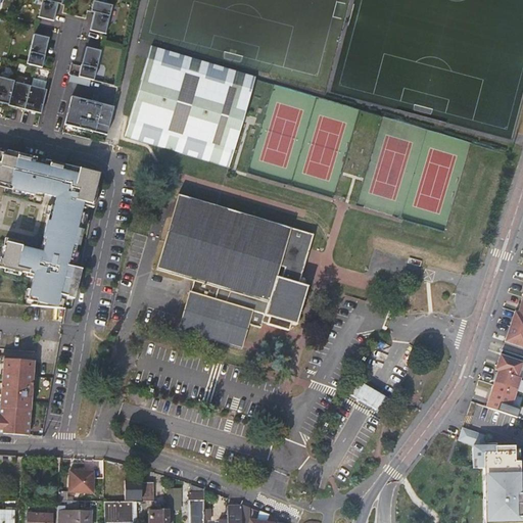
[(42,0),(39,17),(53,21),(58,3),(62,5),(62,0),(42,0)]
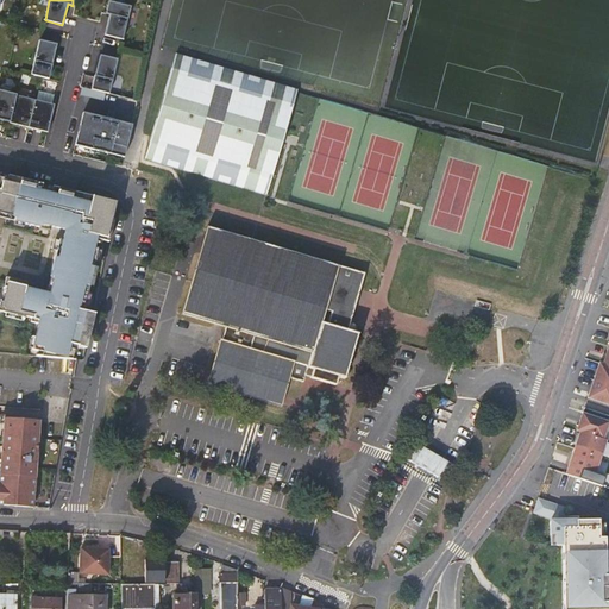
[(131,7),(110,1),(106,14),(111,16),(106,36),(124,39),(131,7)]
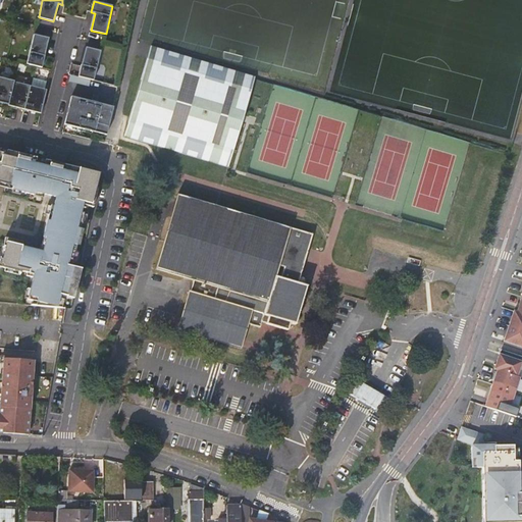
[(35,35),(27,64),(42,67),(46,55),(45,55),(49,38),(35,35)]
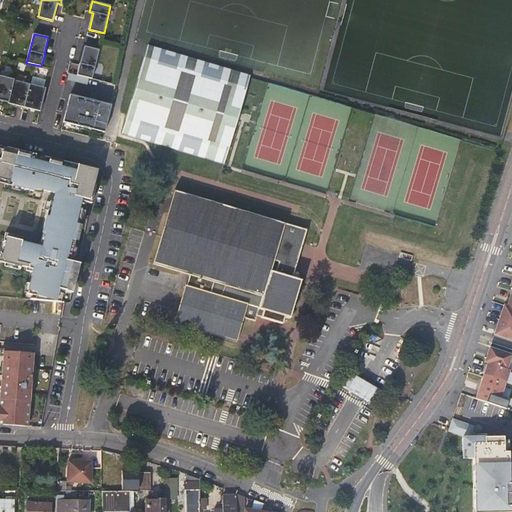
[(80,63),(83,45),(78,44),(75,62),(80,63)]
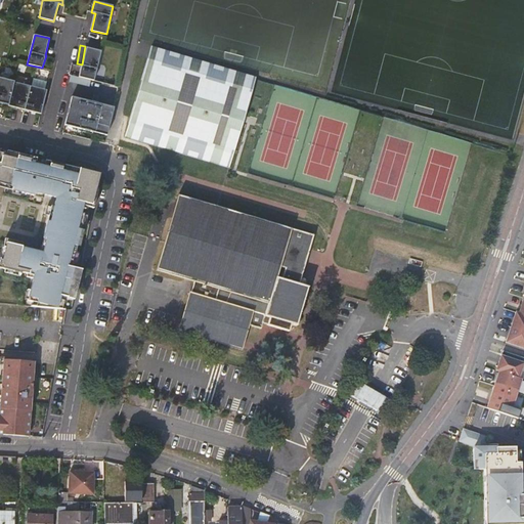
[(256,77),(153,46),(125,137),(229,168),(256,77)]
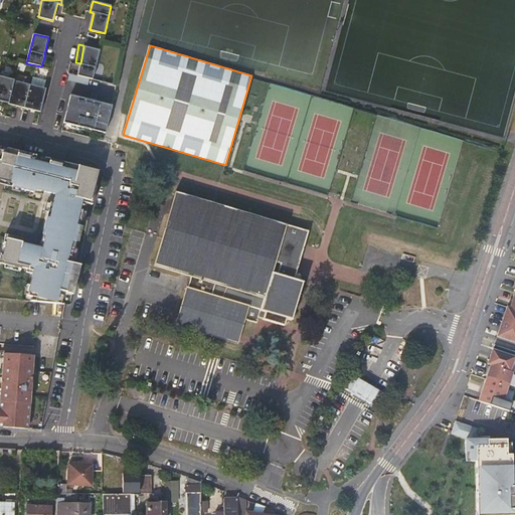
[(91,78),(93,79),(100,50),(86,46),(80,63),(77,75),(91,78)]
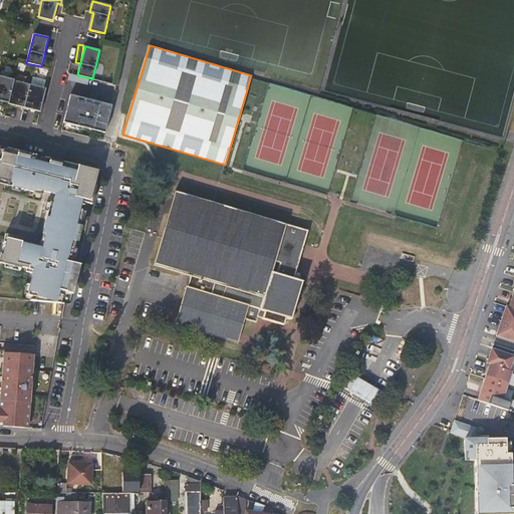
[(77,75),(70,73),(69,80),(88,84),(90,78),(77,75)]
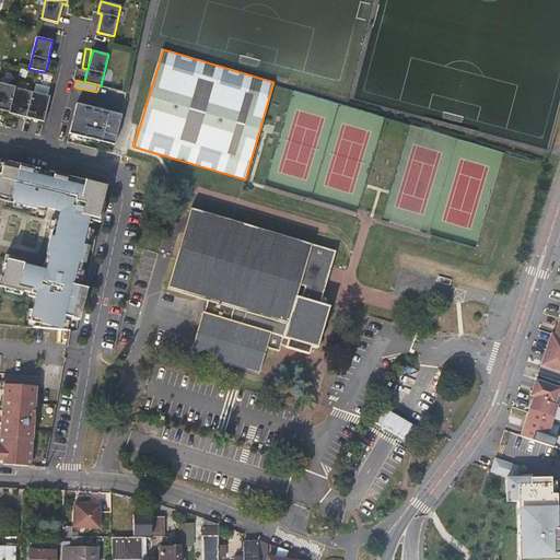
[(15,88),(0,83),(0,109),(9,113),(15,88)]
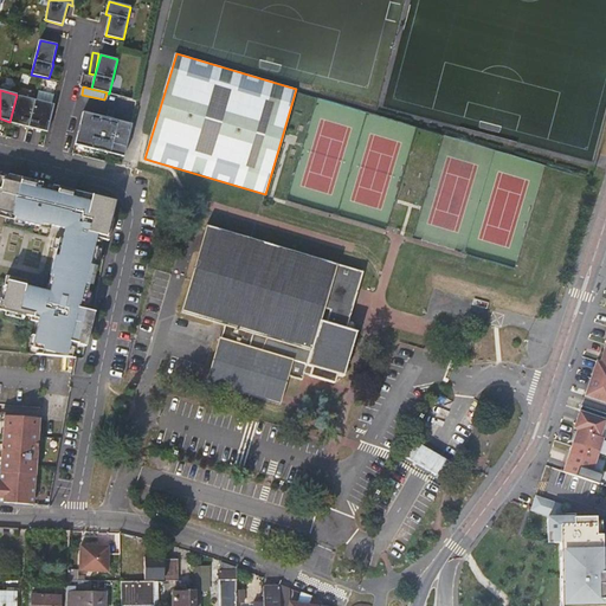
[(36,100),(17,95),(10,122),(28,127),(36,100)]
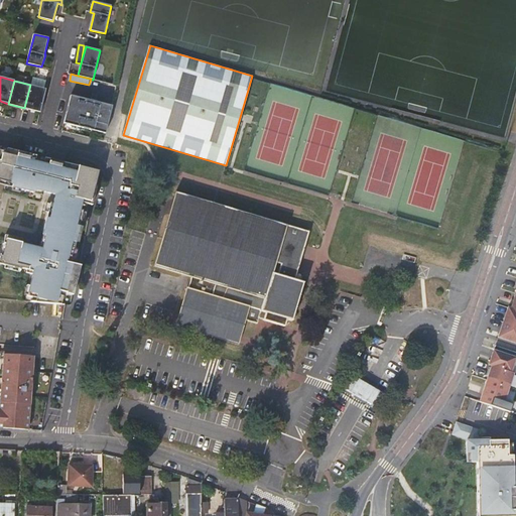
[(46,89),(30,85),(24,108),(40,112),(46,89)]
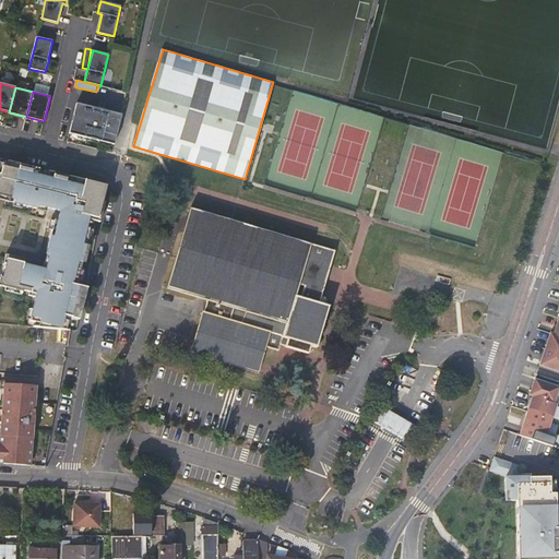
[(115,145),(121,115),(104,110),(98,108),(76,103),(69,133),(115,145)]
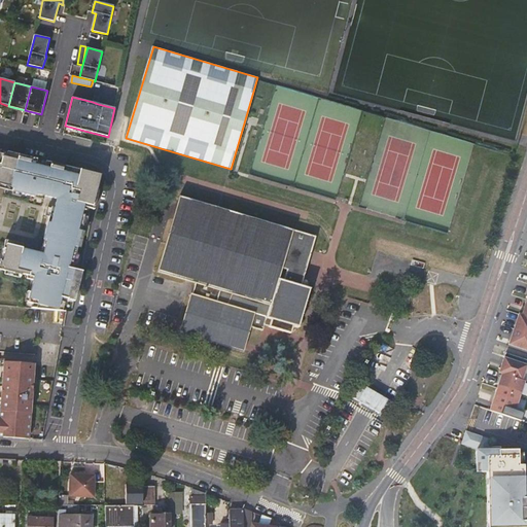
[(30,308),(61,311),(63,303),(60,302),(61,297),(74,301),(80,271),(66,268),(67,262),(71,264),(73,253),(74,254),(80,224),(79,223),(81,214),(77,213),(79,206),(94,209),(98,184),(98,182),(98,181),(98,179),(97,178),(96,176),(95,175),(93,174),(92,173),(80,171),(81,170),(0,149),(0,184),(20,189),(19,190),(33,194),(34,190),(56,196),(53,205),(49,204),(42,236),(42,237),(41,243),(43,244),(40,254),(35,253),(36,250),(21,246),(22,241),(4,237),(2,245),(4,245),(1,258),(0,257),(0,266),(12,270),(13,267),(20,269),(19,271),(26,272),(25,275),(32,277),(31,281),(34,282),(32,290),(29,289),(27,300),(36,302),(35,306),(31,305),(30,308)]
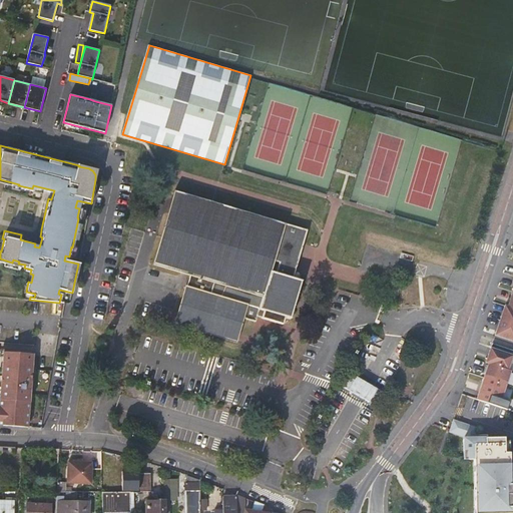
[(296,281),(311,232),(179,191),(156,265),(192,276),(189,288),(187,288),(176,325),(237,344),(245,320),(257,323),(259,318),(265,320),(264,320),(285,327),(287,319),(293,320),(305,283),(296,281)]
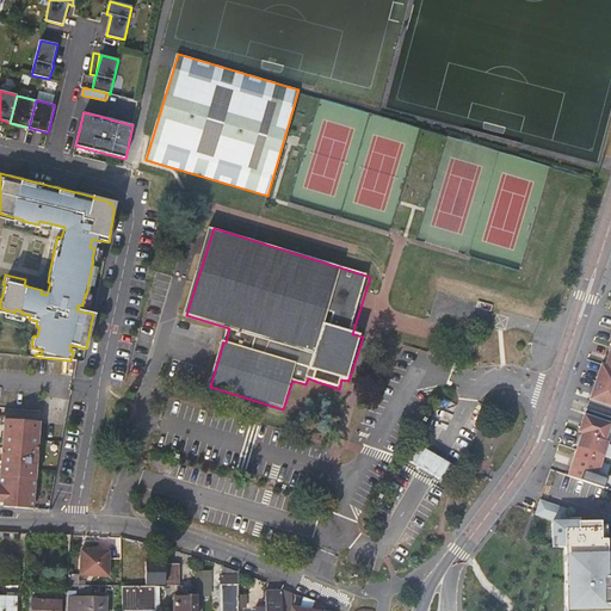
[(602,365),(596,382),(610,387),(610,368),(605,366),(602,365)]
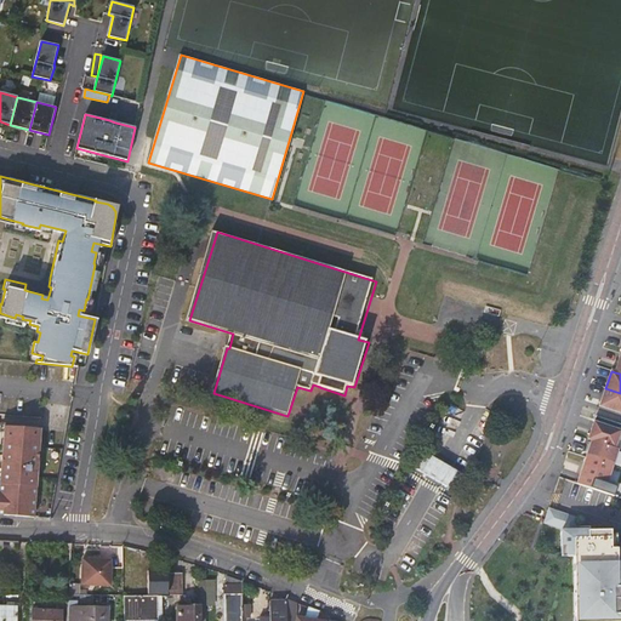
[(620,393),(605,388),(600,406),(619,412),(620,412),(620,393)]
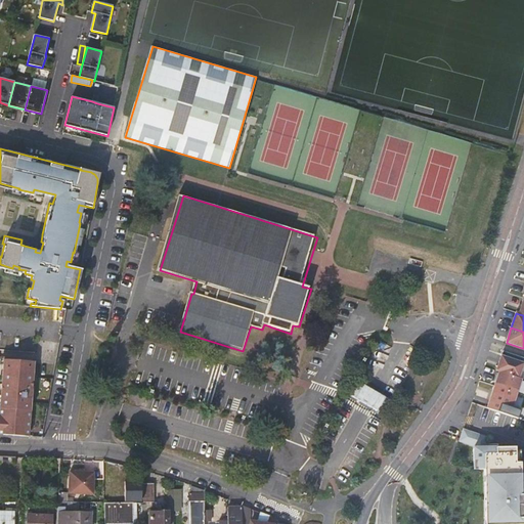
[(501,356),(496,372),(499,372),(513,377),(519,379),(523,363),(518,362),(501,356)]
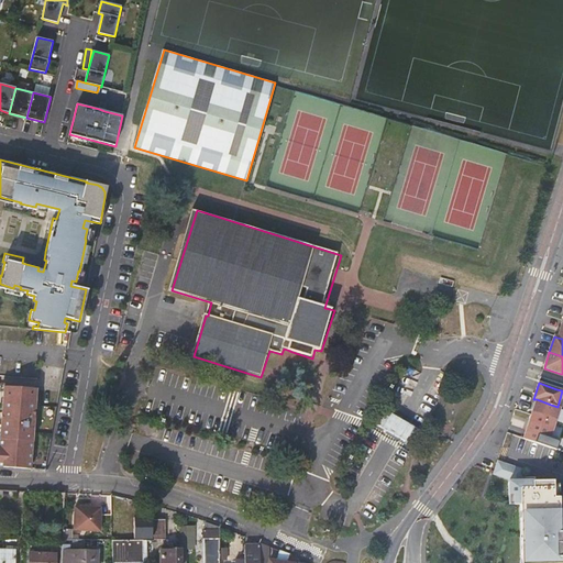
[(0,467),(33,470),(41,390),(4,387),(0,442),(0,467)]
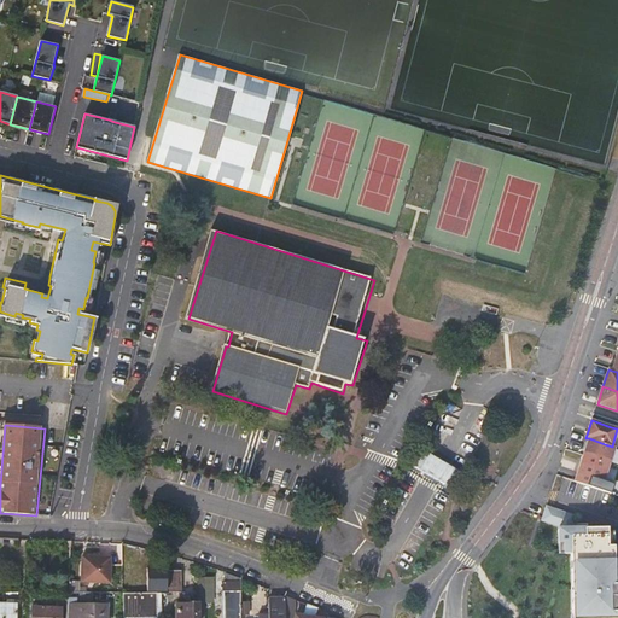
[(589,438),(583,456),(610,465),(616,448),(612,447),(605,444),(589,438)]
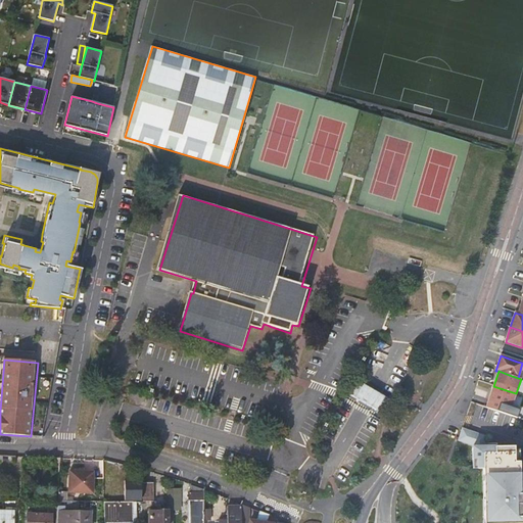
[(511,409),(516,393),(493,386),(486,409),(501,413),(503,406),(511,409)]
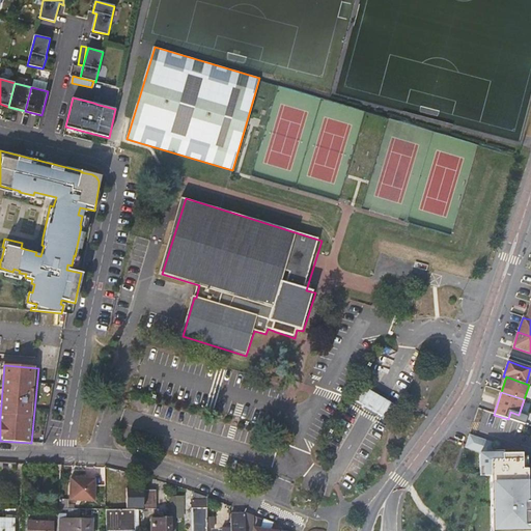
[(494,529),(494,530),(523,530),(530,530),(530,497),(525,497),(525,469),(519,469),(519,453),(491,454),(486,454),(486,445),(480,443),(481,438),(467,434),(463,445),(477,450),(478,468),(482,468),(482,477),(488,477),(488,484),(492,483),(492,491),(488,491),(490,529),(494,529)]
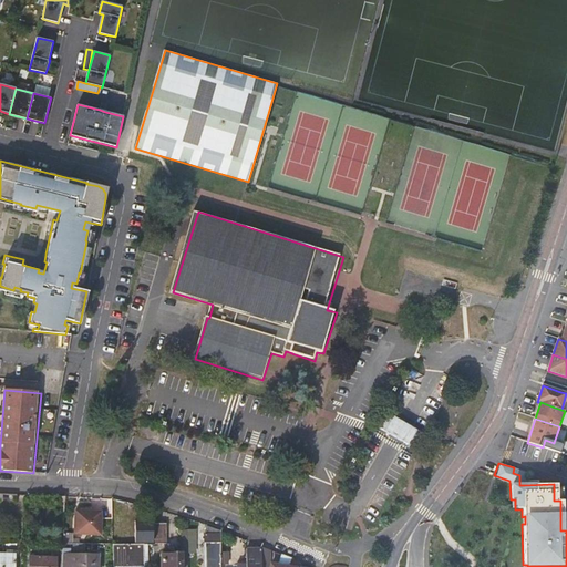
[(523,471),(514,467),(513,473),(519,475),(519,485),(524,485),(523,471)]
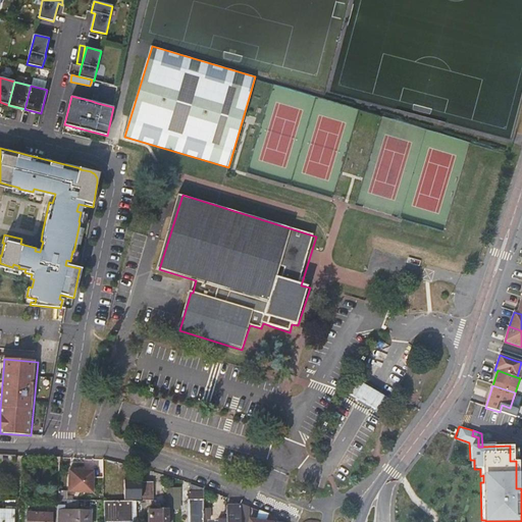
[(68,491),(92,491),(92,472),(69,471),(68,491)]
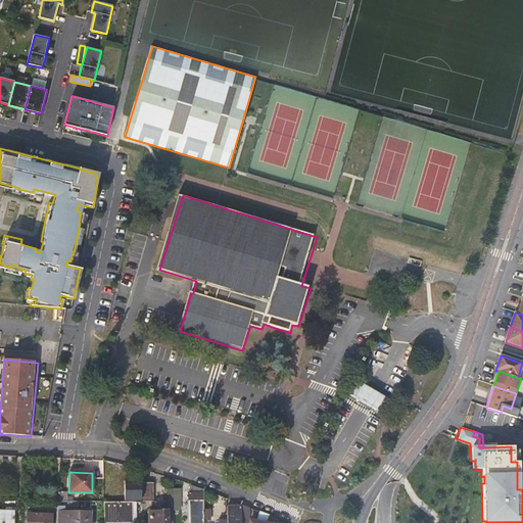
[(152,482),(143,482),(143,486),(143,502),(153,502),(152,482)]
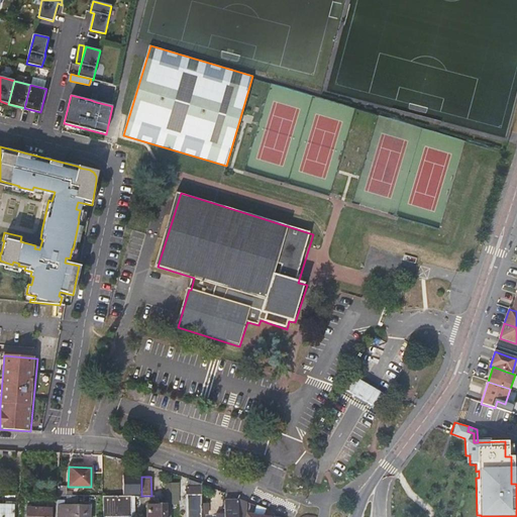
[(131,496),(141,496),(141,481),(131,481),(131,496)]
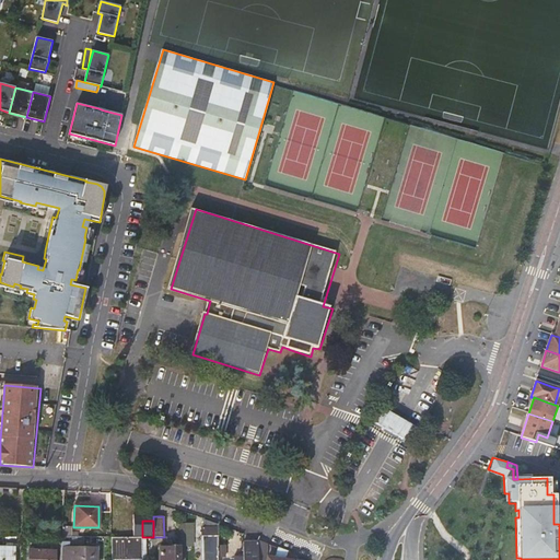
[(202,559),(219,559),(218,525),(205,522),(205,529),(202,529),(202,559)]
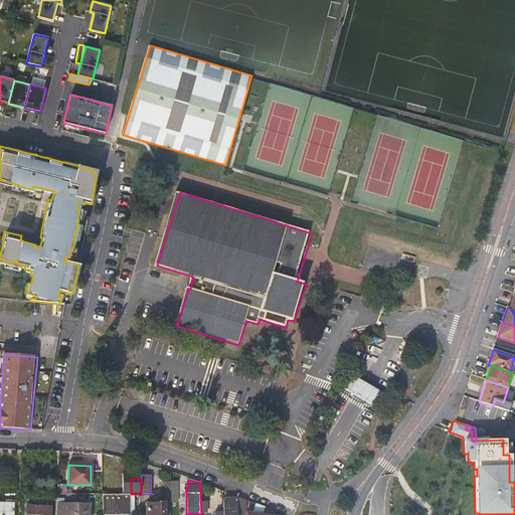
[(103,496),(103,514),(131,514),(131,496),(103,496)]
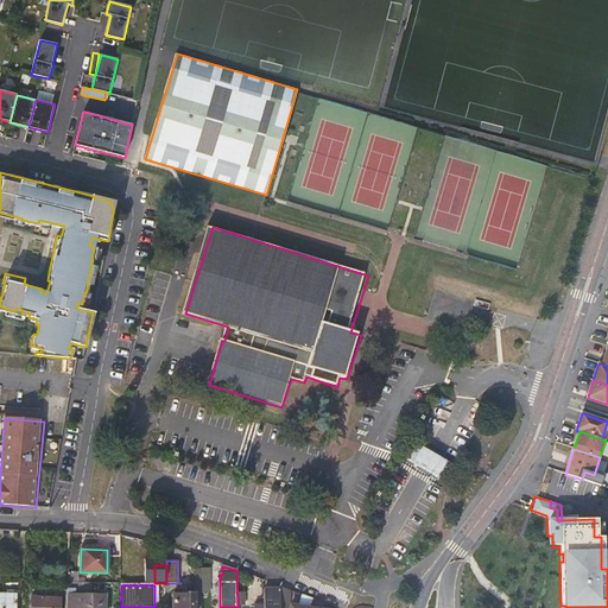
[(280,589),(280,607),(289,607),(290,607),(289,591),(280,587),(280,589)]
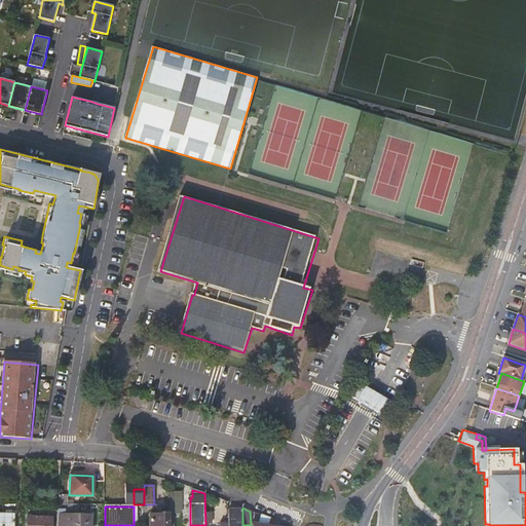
[(242,525),(242,510),(228,511),(228,524),(225,524),(224,525),(242,525)]
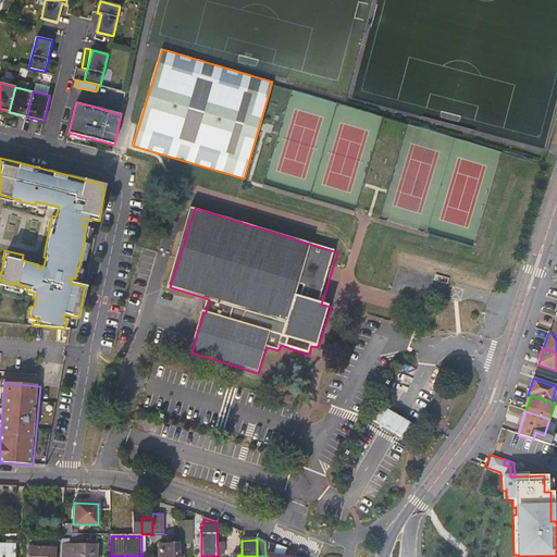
[(62,542),(61,556),(97,556),(97,547),(69,547),(69,542),(62,542)]
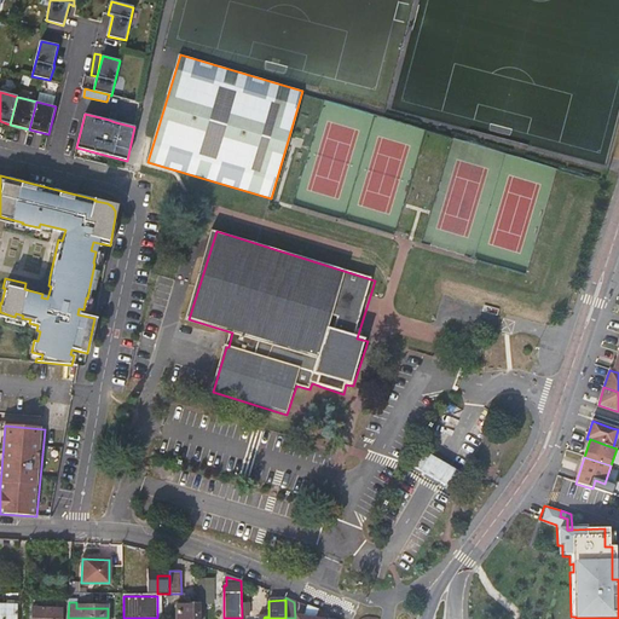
[(0,618),(18,618),(18,605),(0,603),(0,618)]
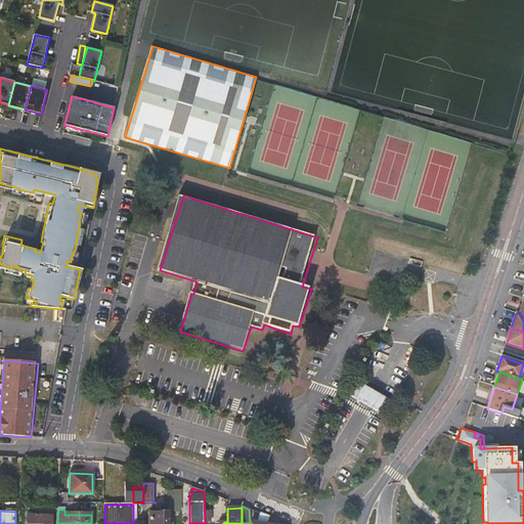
[(148,523),(173,523),(174,513),(148,514),(148,523)]
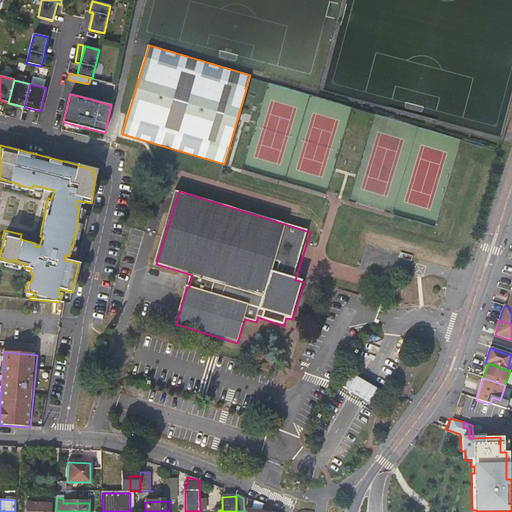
[(27,511),(52,511),(52,503),(27,503),(27,511)]
